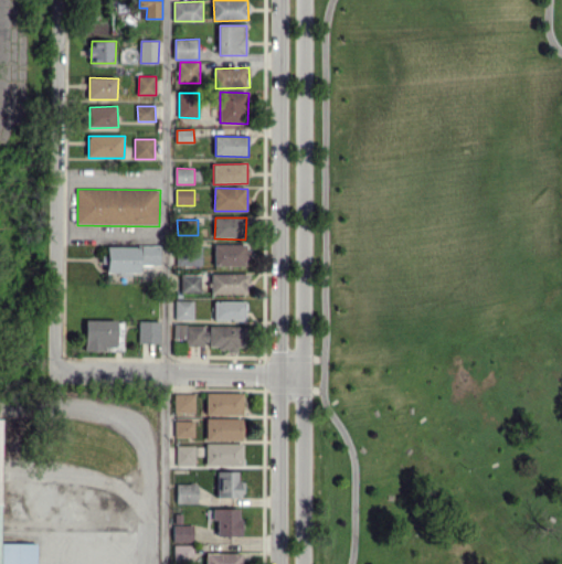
[(215,267),(248,266),(247,244),(214,245),(215,267)]
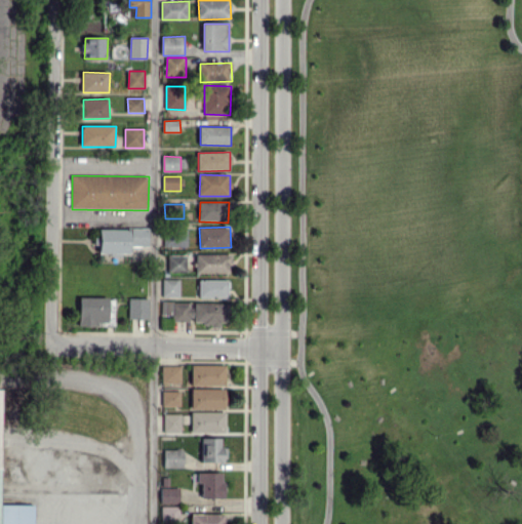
[(132,247),(150,247),(150,229),(132,229),(132,247)]
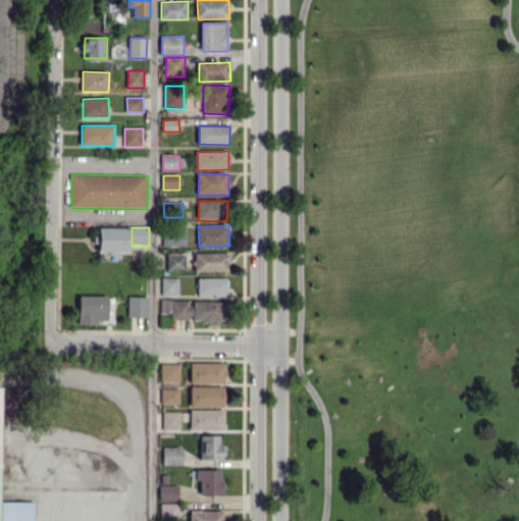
[(164,246),(188,246),(188,228),(164,227),(164,246)]
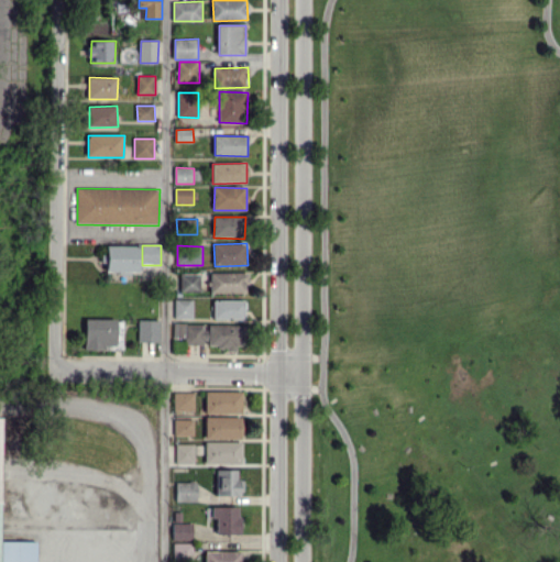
[(141,246),(108,246),(107,274),(140,274),(141,246)]
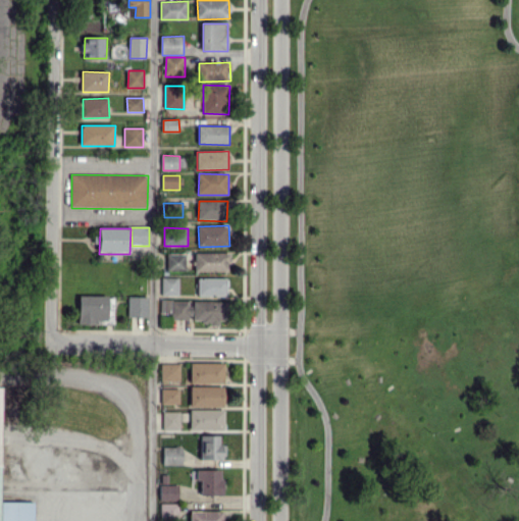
[(168,270),(187,270),(187,254),(168,253),(168,270)]
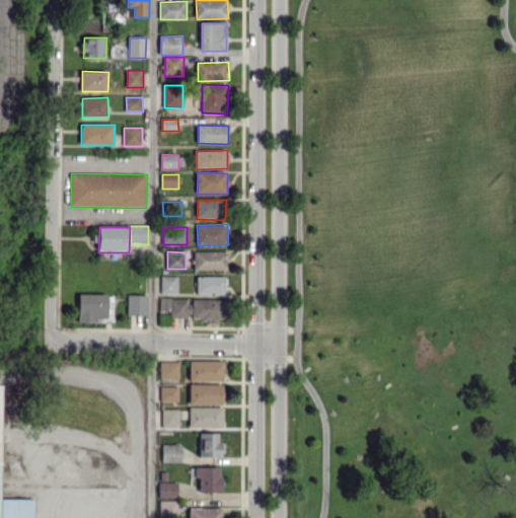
[(195,271),(229,271),(229,251),(195,251),(195,271)]
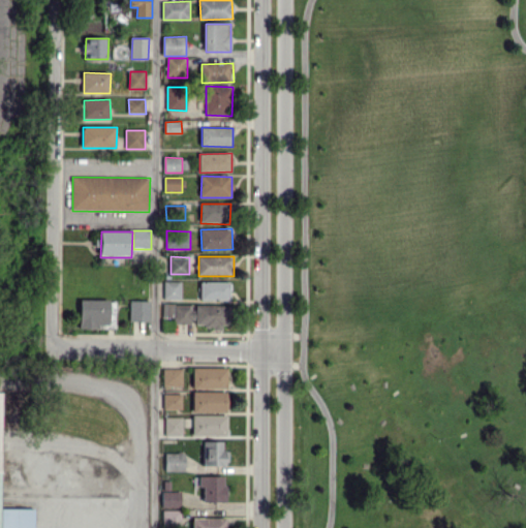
[(182,301),(182,282),(165,282),(165,300),(182,301)]
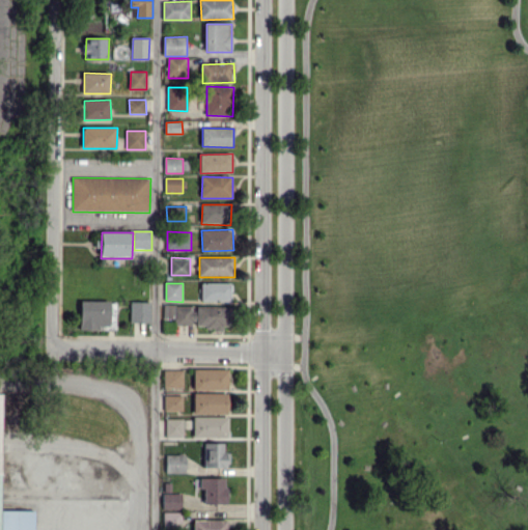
[(231,284),(202,283),(202,302),(231,302),(231,284)]
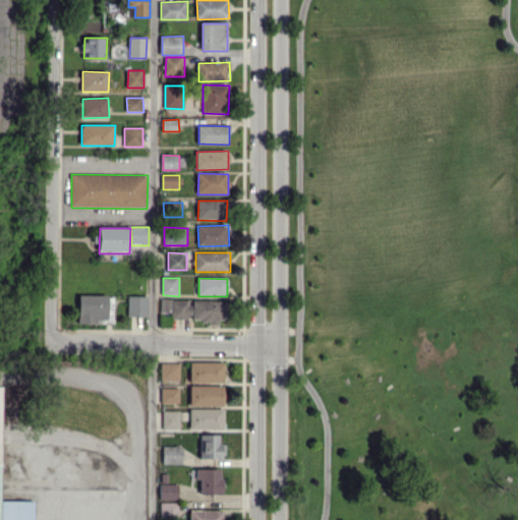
[(109,296),(79,295),(79,325),(109,325),(109,296)]
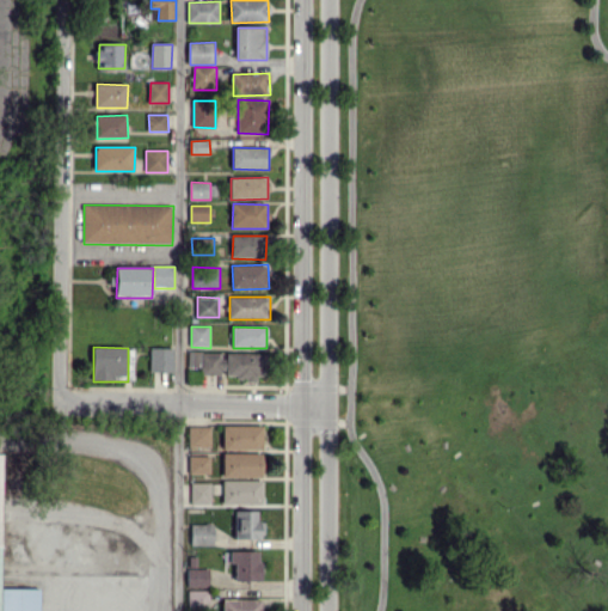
[(174,349),(152,348),(152,372),(174,372),(174,349)]
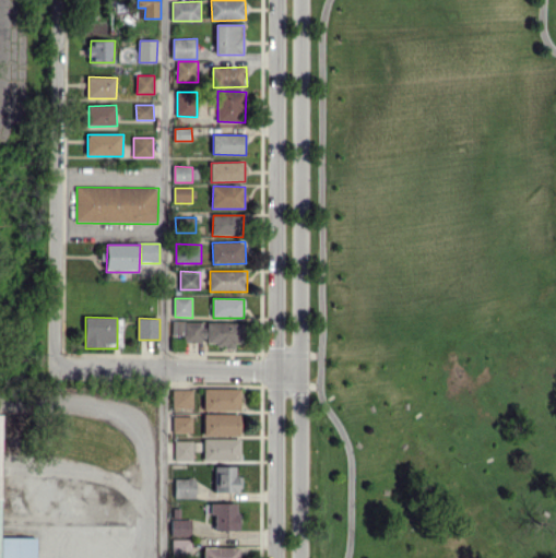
[(173,335),(185,335),(185,343),(204,343),(204,322),(174,322),(173,335)]
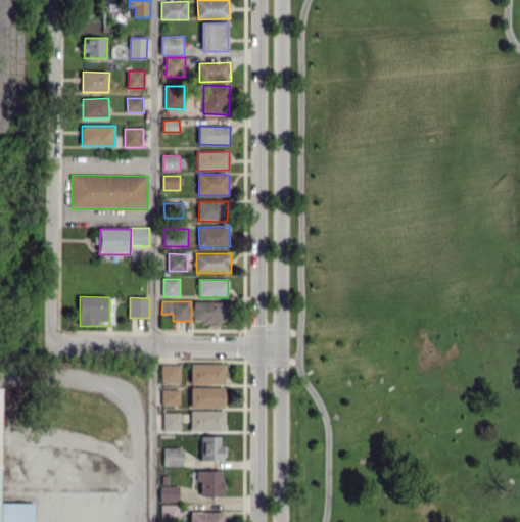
[(194,324),(227,324),(227,302),(194,302),(194,324)]
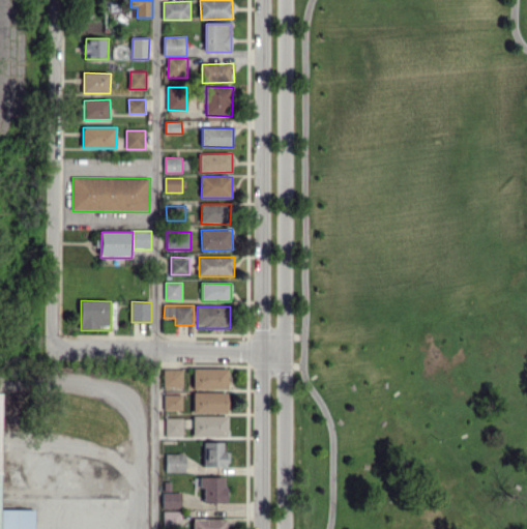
[(229,370),(194,369),(194,389),(229,390),(229,370)]
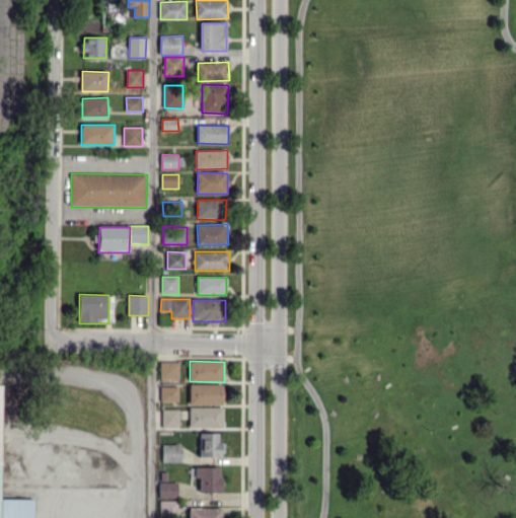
[(161,379),(180,379),(180,362),(161,362),(161,379)]
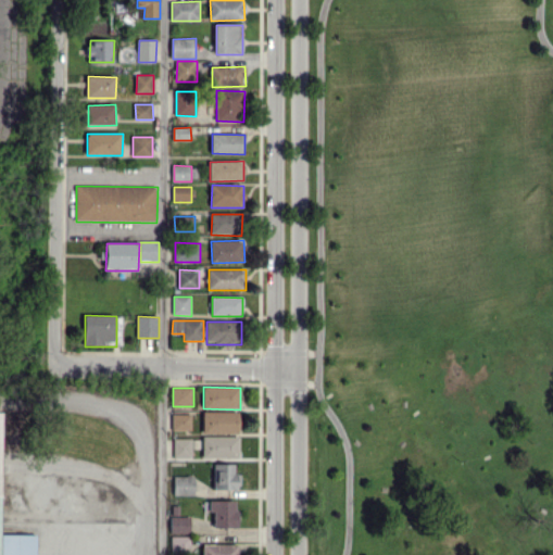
[(204,433),(240,433),(239,412),(203,413),(204,433)]
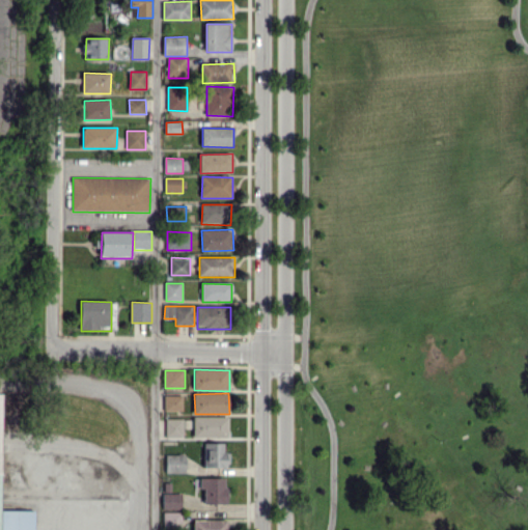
[(166,412),(184,411),(184,396),(165,396),(166,412)]
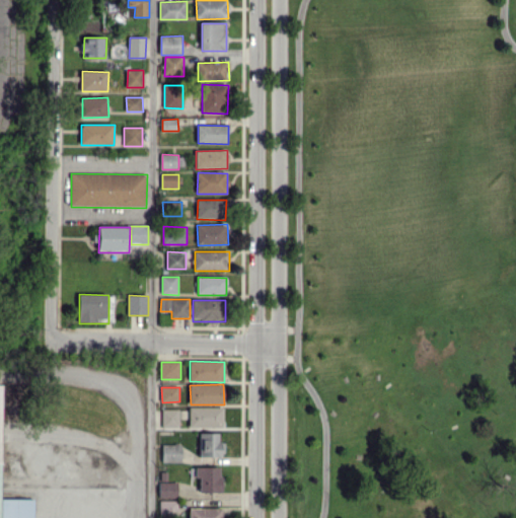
[(190,428),(224,429),(224,408),(190,408),(190,428)]
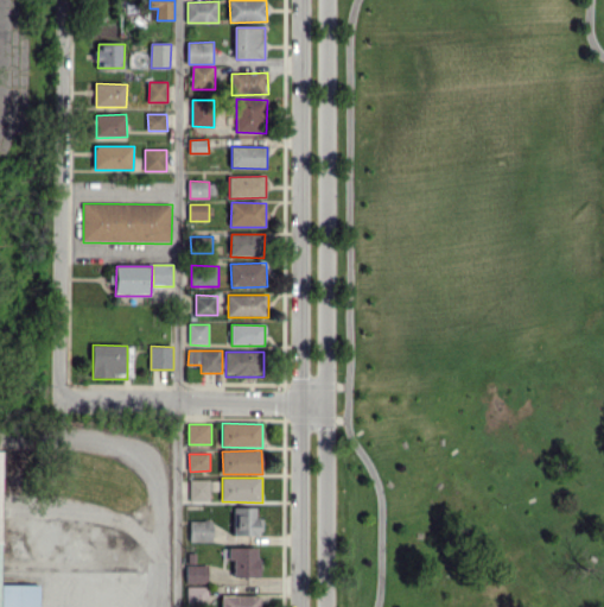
[(210,481),(191,481),(191,503),(211,503),(210,481)]
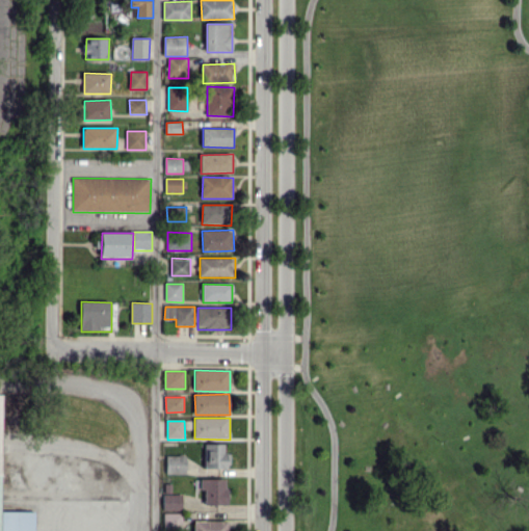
[(225,445),(206,445),(206,470),(231,469),(230,454),(225,454),(225,445)]
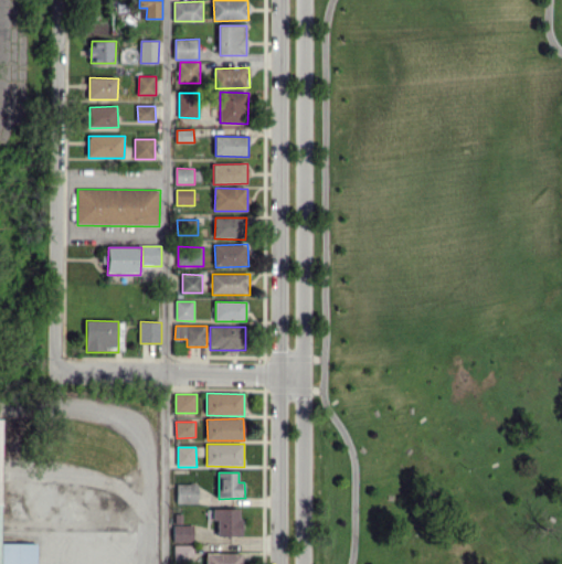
[(178,503),(199,503),(199,485),(178,485),(178,503)]
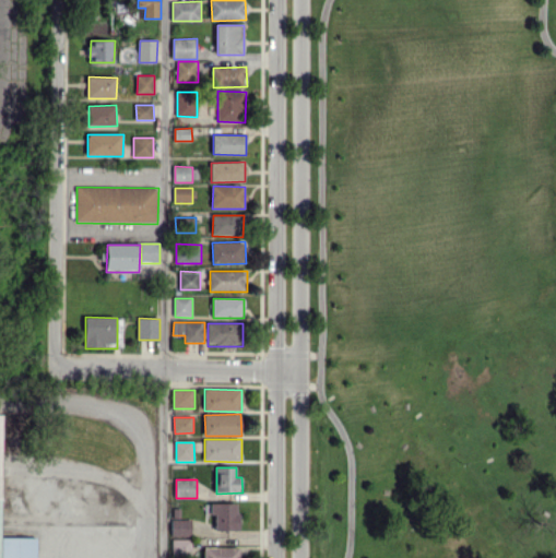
[(239,531),(238,503),(211,503),(211,514),(215,514),(216,532),(239,531)]
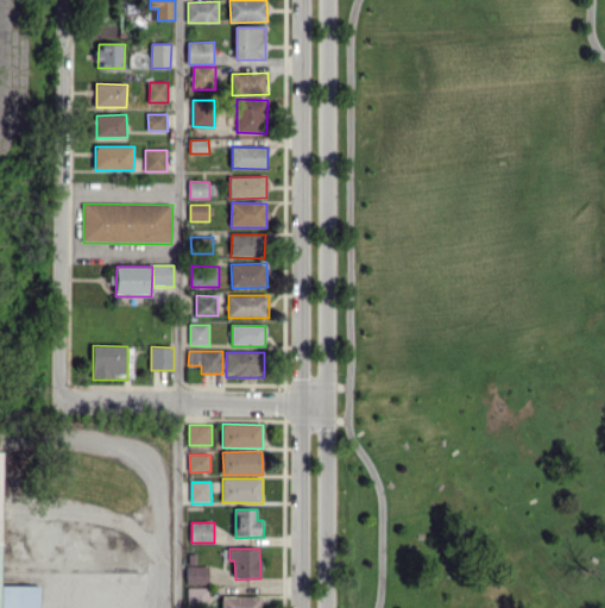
[(209,566),(188,566),(188,584),(209,584),(209,566)]
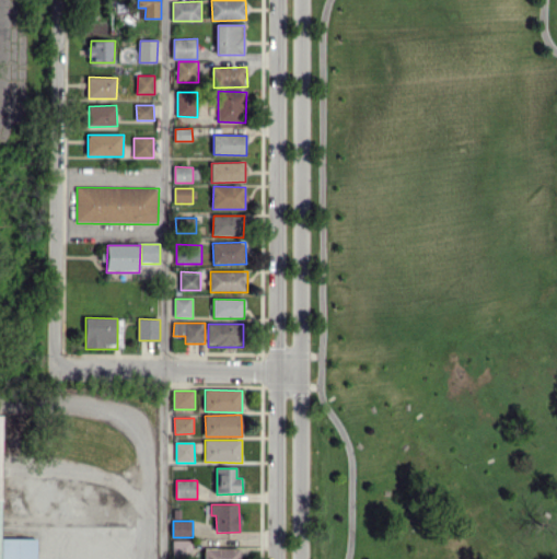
[(36,558),(37,538),(0,538),(0,558),(36,558)]
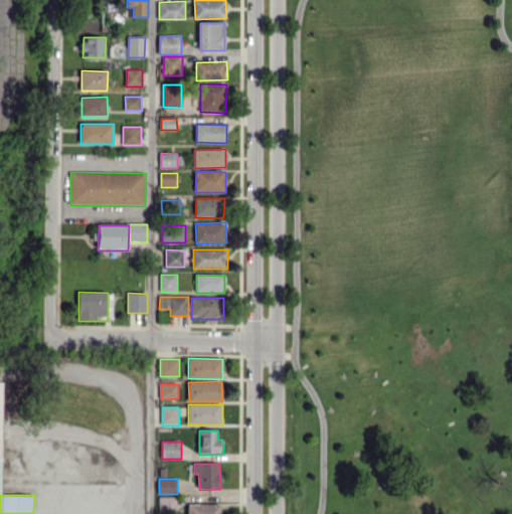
[(160,513),(177,513),(177,497),(159,497),(160,513)]
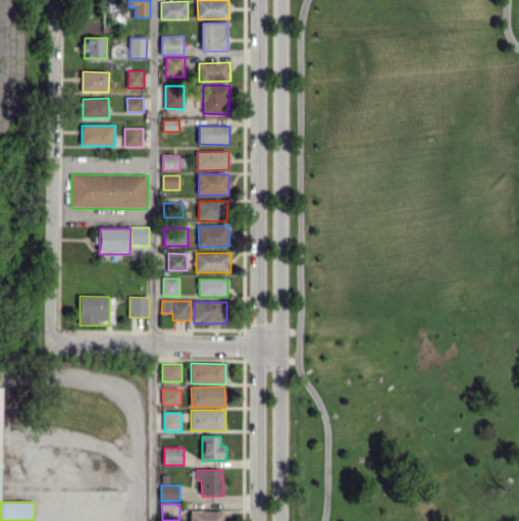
[(223,520),(224,512),(191,511),(190,520),(223,520)]
